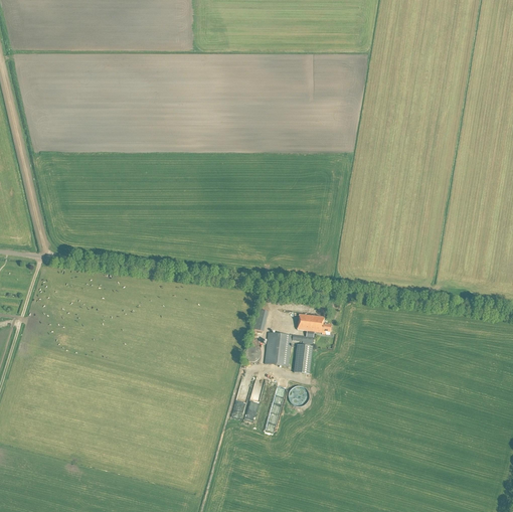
[(267,310),(257,308),(252,328),(262,330),(267,310)]
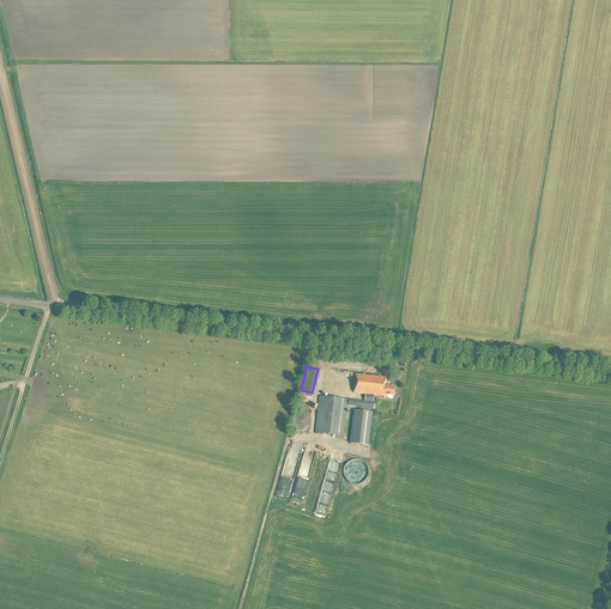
[(361,399),(346,396),(345,403),(358,405),(358,407),(369,408),(370,393),(381,394),(381,395),(386,396),(386,393),(392,394),(393,384),(382,383),(383,377),(383,375),(355,371),(352,390),(362,391),(361,399)]
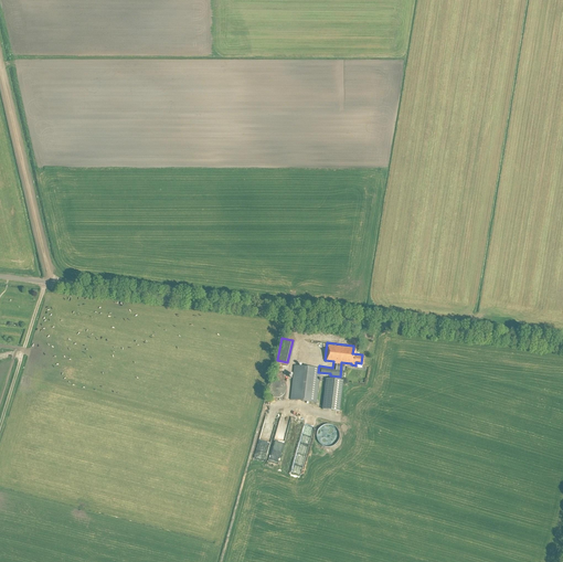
[(314,400),(318,366),(291,363),(288,398),(314,400)]
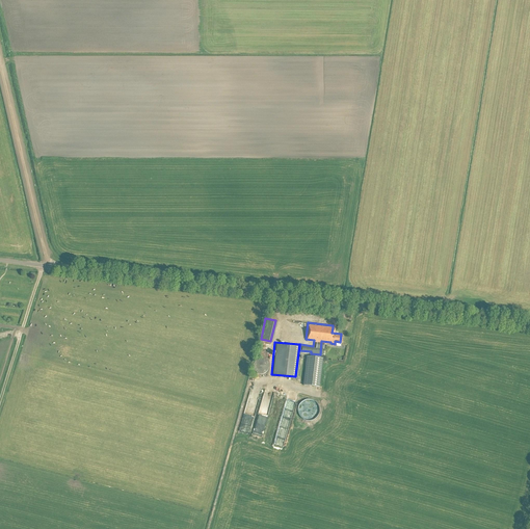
[(301,382),(317,385),(320,356),(305,354),(301,382)]
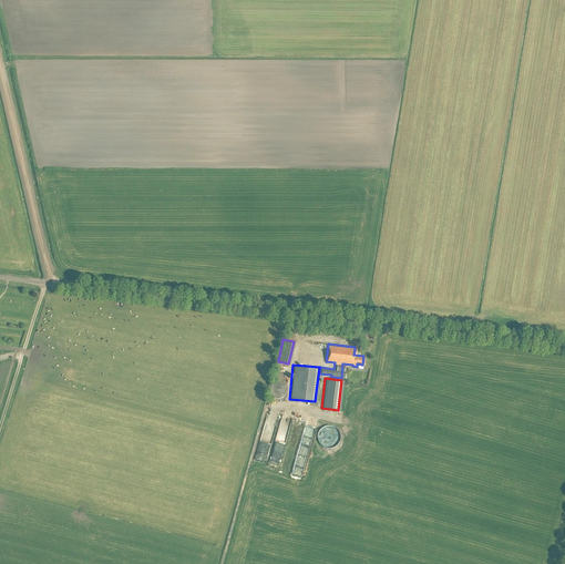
[(267,388),(267,389),(267,390),(267,391),(268,392),(268,393),(269,395),(270,395),(270,396),(271,396),(273,397),(274,397),(276,397),(277,397),(278,397),(279,396),(280,396),(280,395),(281,395),(283,393),(283,392),(284,391),(284,390),(284,389),(284,388),(284,387),(283,386),(283,385),(281,383),(280,382),(280,381),(279,381),(278,380),(277,380),(276,380),(274,380),(273,380),(271,381),(270,381),(270,382),(269,383),(268,385),(268,386),(267,387),(267,388)]
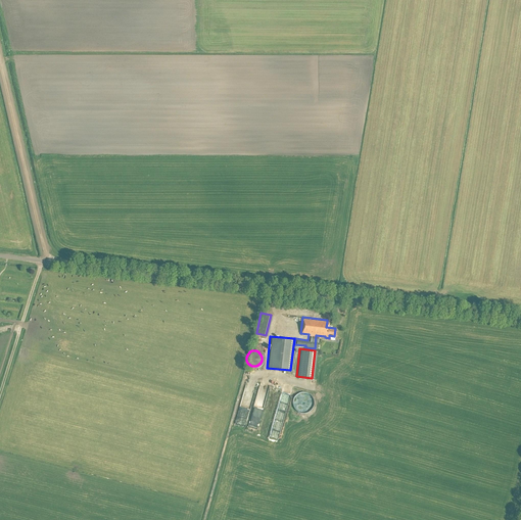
[(253,400),(247,424),(256,426),(263,403),(253,400)]
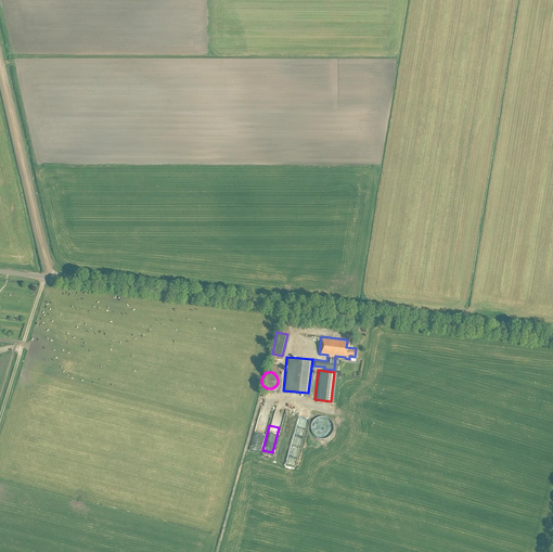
[(247,456),(256,459),(260,441),(251,438),(248,447),(249,448),(247,456)]
